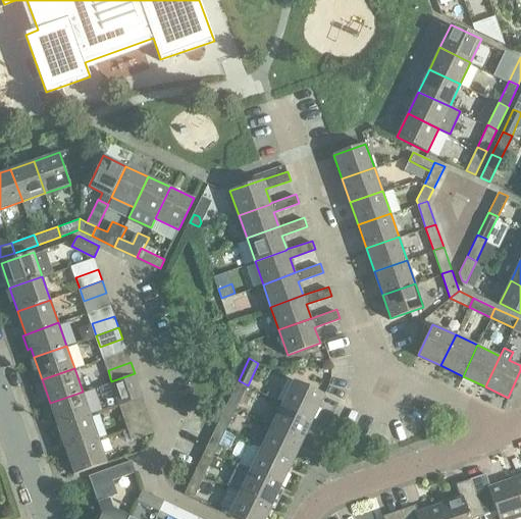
[(135,373),(111,381),(119,405),(143,397),(139,384),(135,373)]
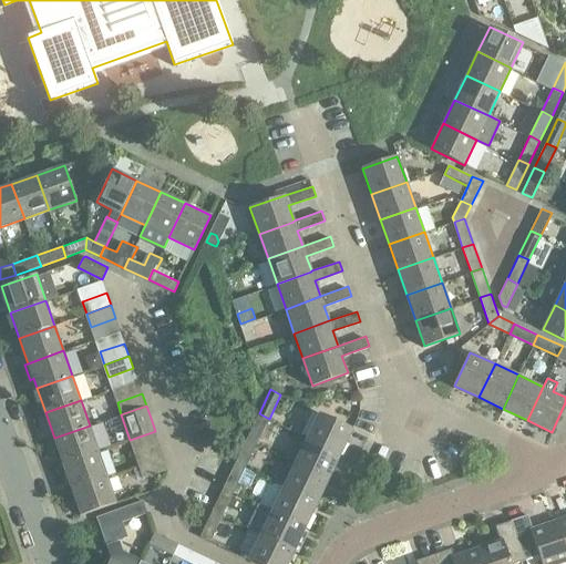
[(319,412),(307,437),(340,453),(352,428),(319,412)]
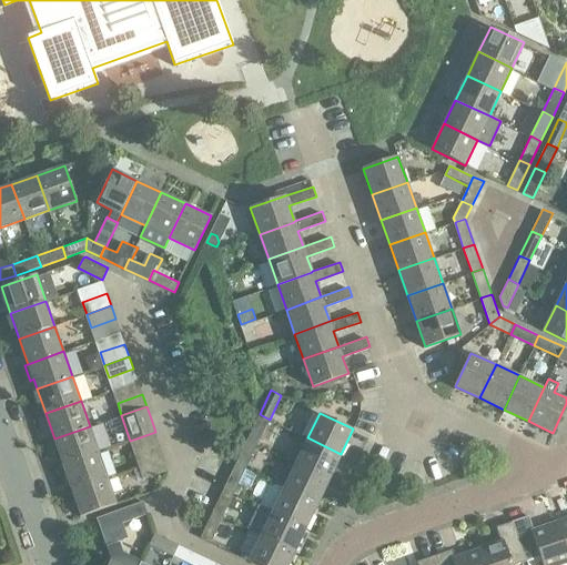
[(260,414),(247,439),(257,444),(270,420),(260,414)]
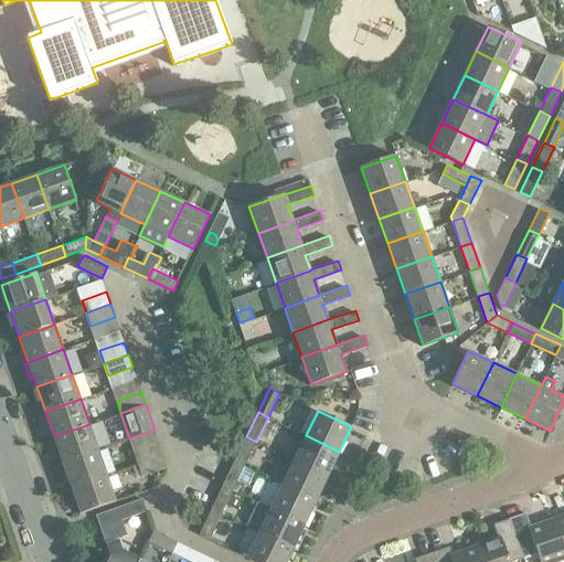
[(98,449),(89,424),(54,436),(51,437),(55,451),(59,449),(63,462),(98,449)]
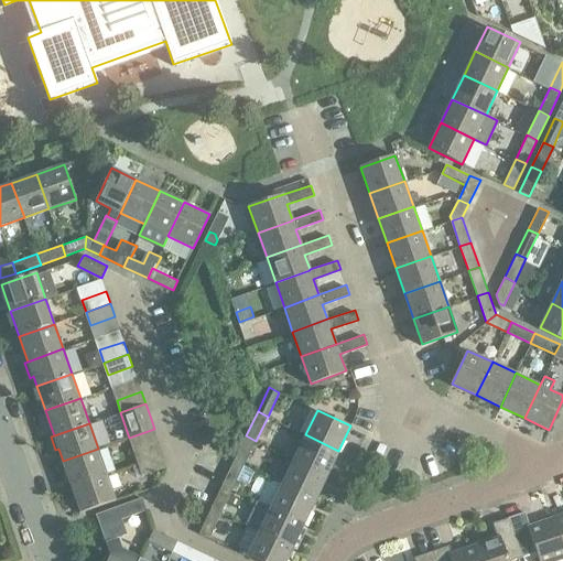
[(305,434),(294,459),(327,474),(338,451),(305,434)]
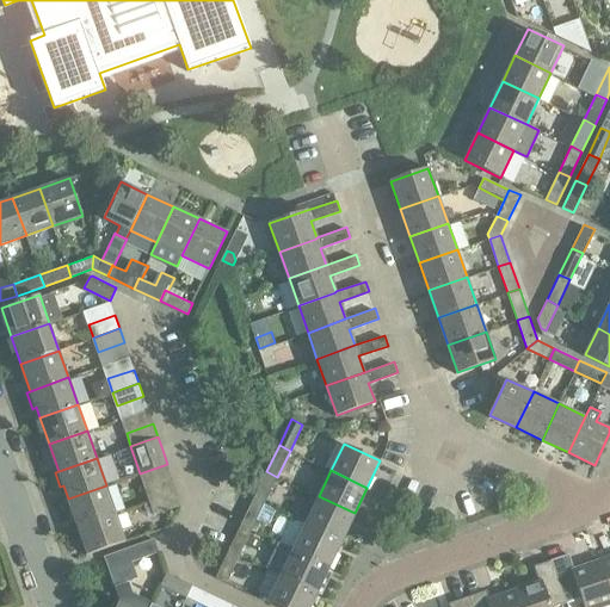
[(266,471),(254,497),(265,502),(277,477),(266,471)]
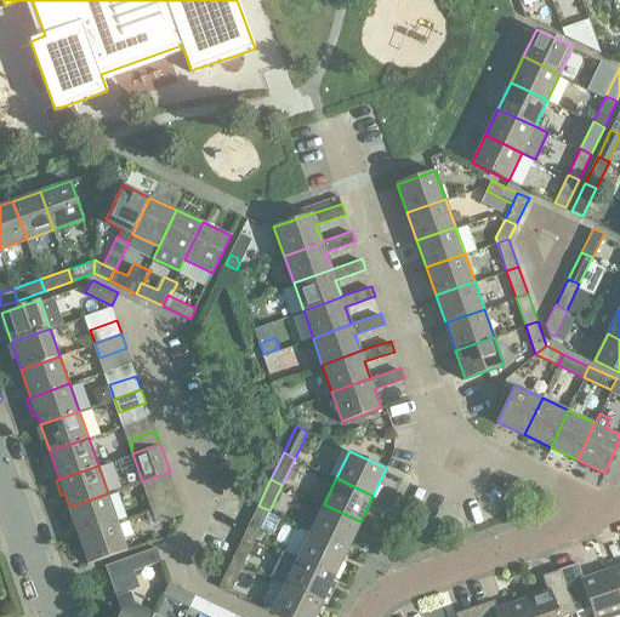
[(175,485),(147,495),(152,508),(180,498),(175,485)]
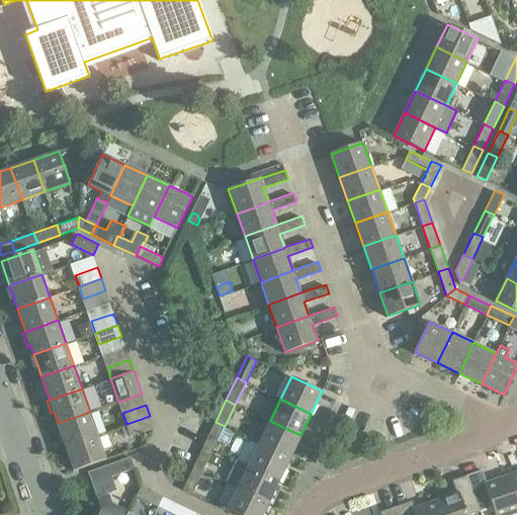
[(58,423),(66,445),(97,434),(90,412),(58,423)]
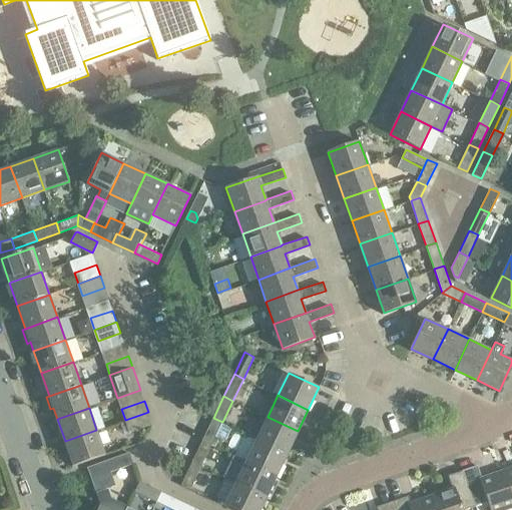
[(148,412),(125,420),(129,432),(152,424),(148,412)]
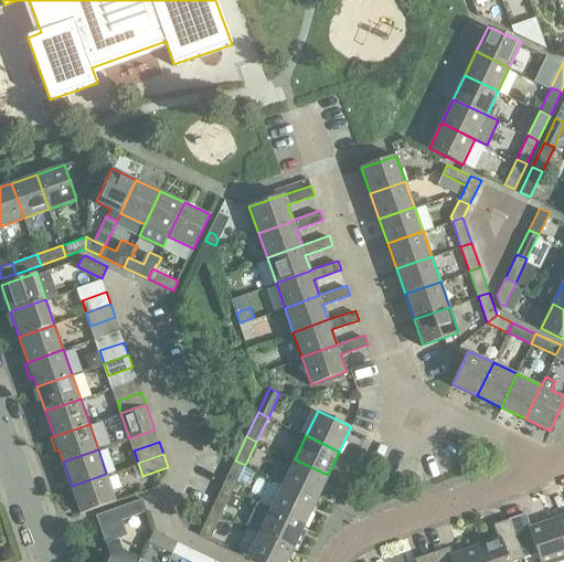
[(295,459),(283,483),(317,499),(328,475),(295,459)]
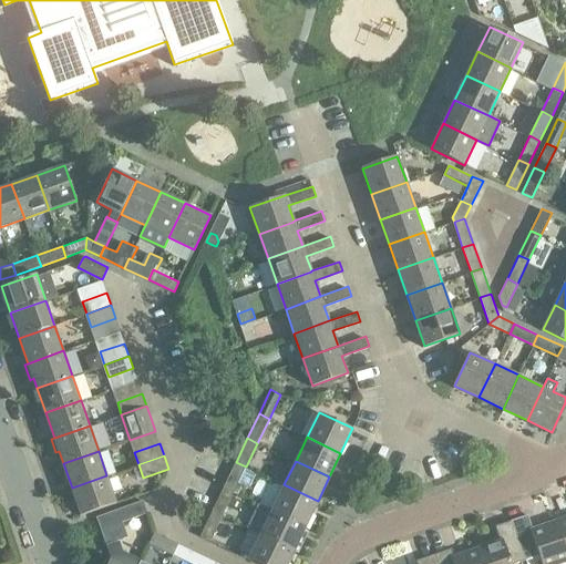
[(236,462),(225,486),(235,491),(246,467),(236,462)]
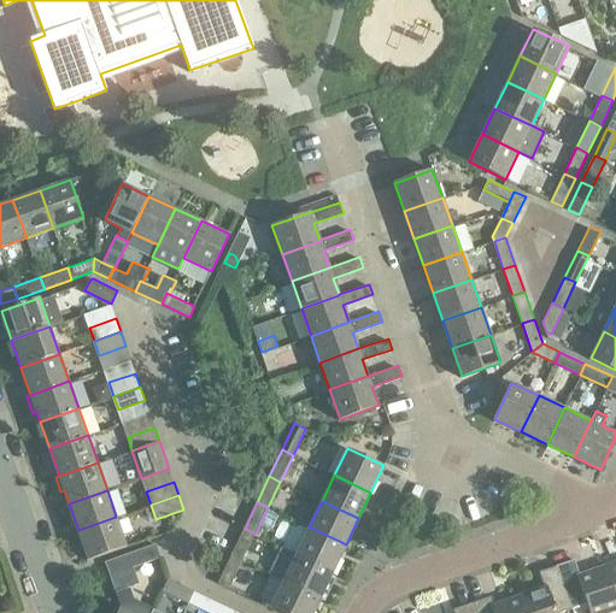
[(116,517),(78,530),(88,559),(127,546),(116,517)]
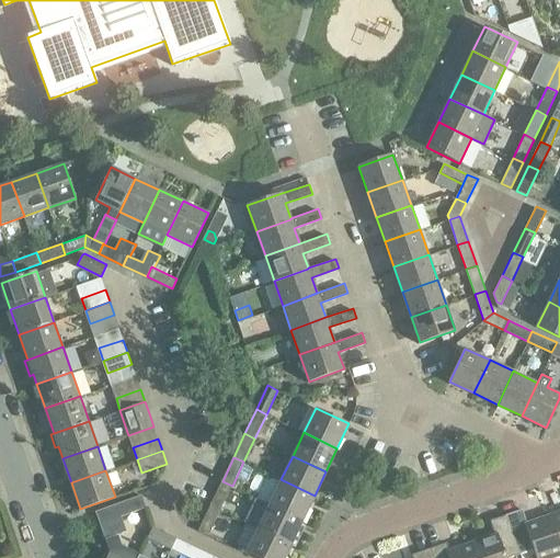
[(281,479),(270,503),(303,519),(315,496),(281,479)]
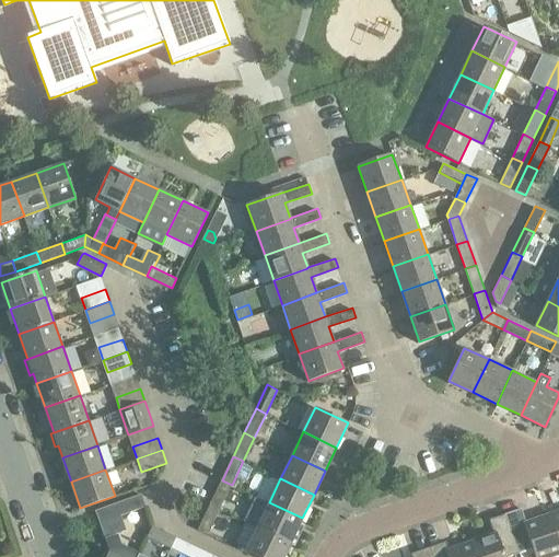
[(222,480),(210,503),(220,509),(232,485),(222,480)]
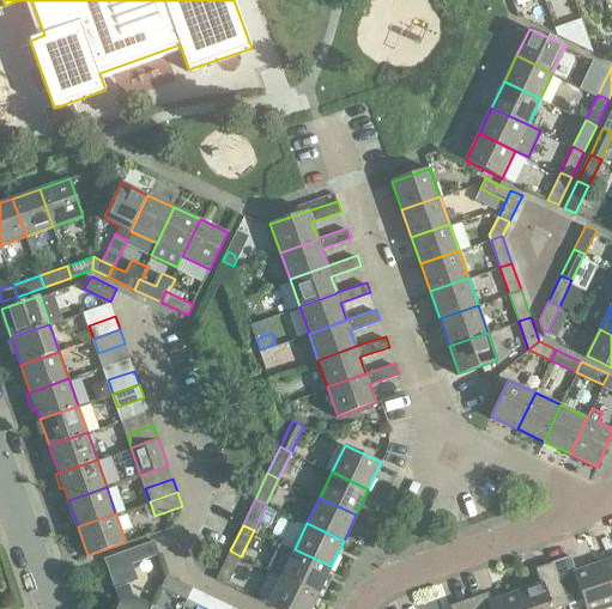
[(138,578),(132,562),(159,553),(155,539),(104,558),(115,586),(138,578)]
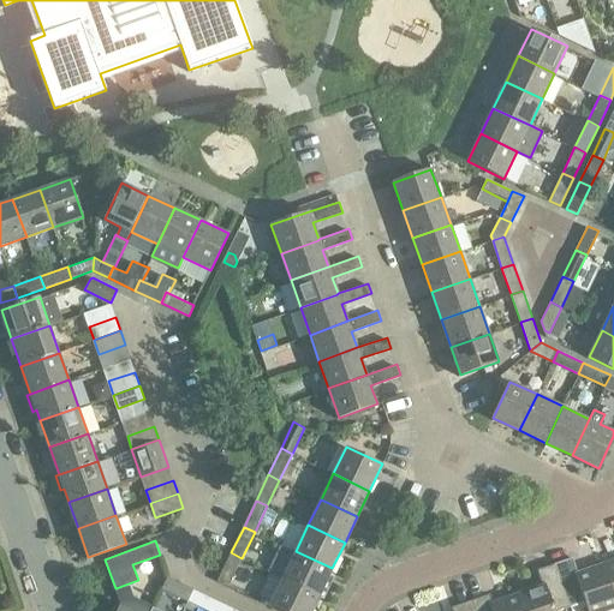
[(296,551),(284,577),(320,595),(323,597),(332,580),(328,577),(332,568),(296,551)]
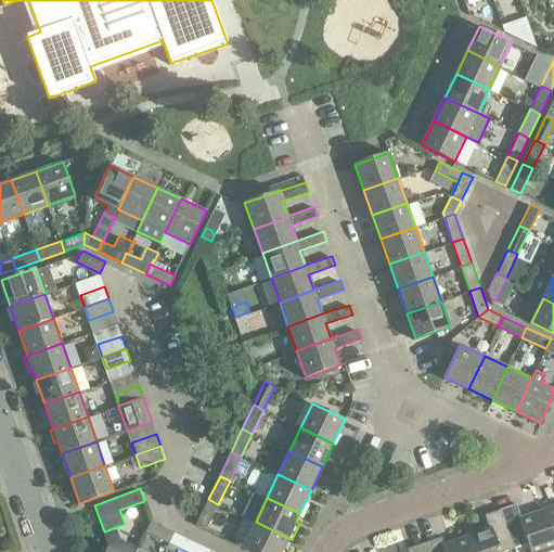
[(218,504),(208,499),(196,524),(206,529),(218,504)]
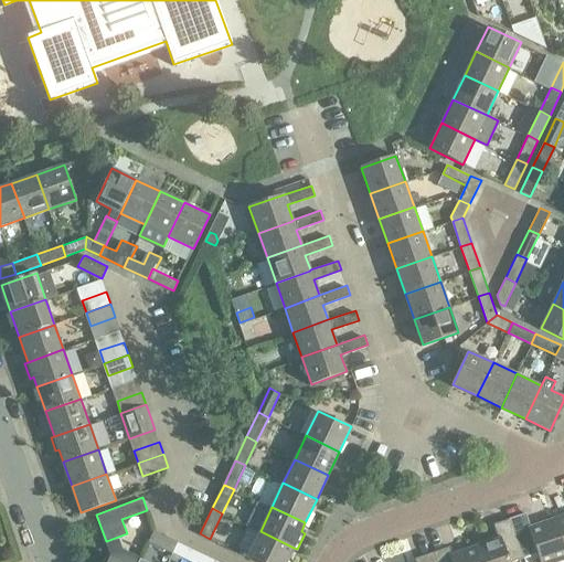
[(527,512),(510,518),(523,558),(538,552),(540,561),(555,561),(563,559),(563,547),(554,518),(531,526),(527,512)]
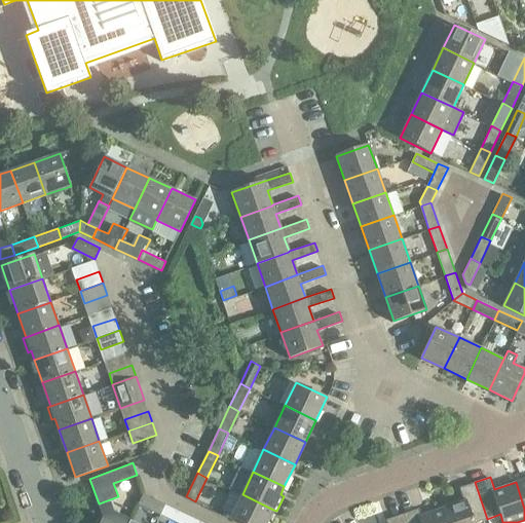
[(524,478),(516,482),(524,509),(524,478)]
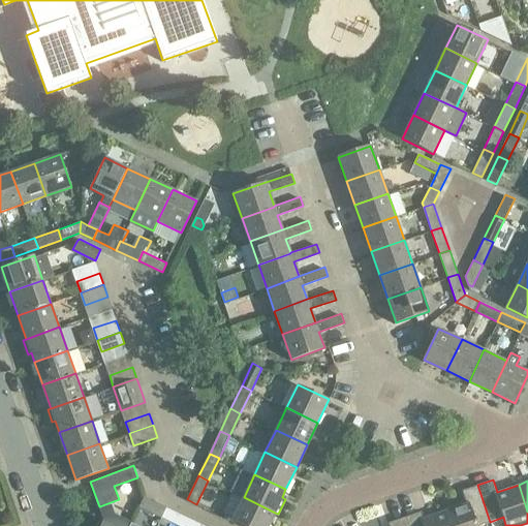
[(467,502),(445,509),(449,525),(477,525),(490,522),(477,485),(462,490),(467,502)]
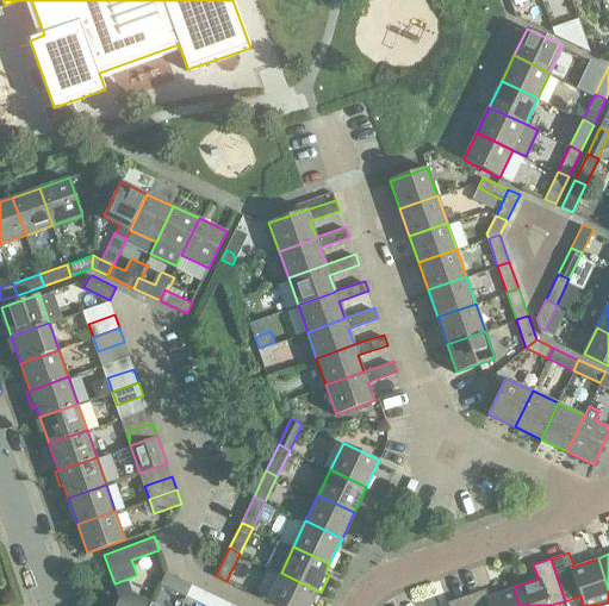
[(161,582),(186,594),(191,583),(166,572),(161,582)]
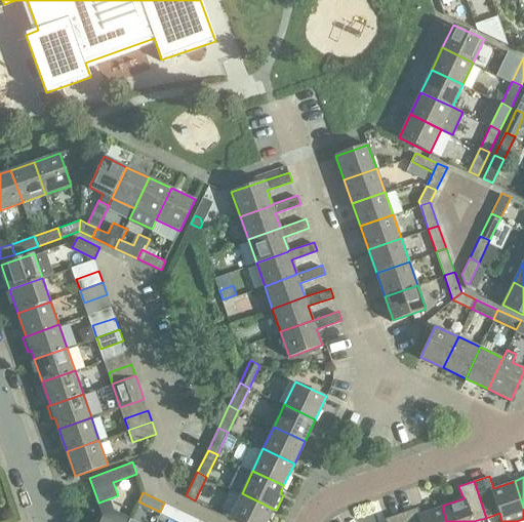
[(266,521),(273,509),(242,493),(231,517),(241,521),(266,521)]
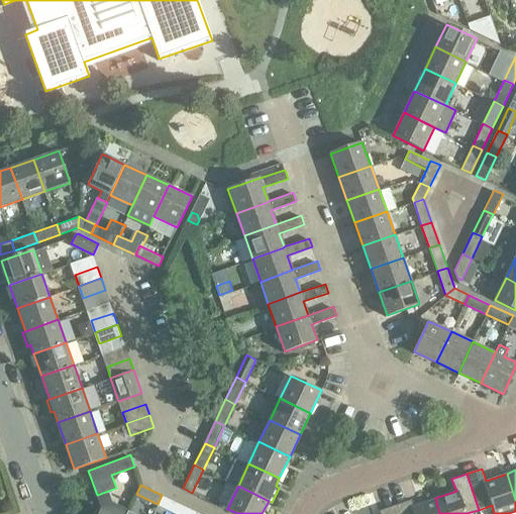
[(158,504),(178,513),(179,513),(184,505),(162,495),(158,504)]
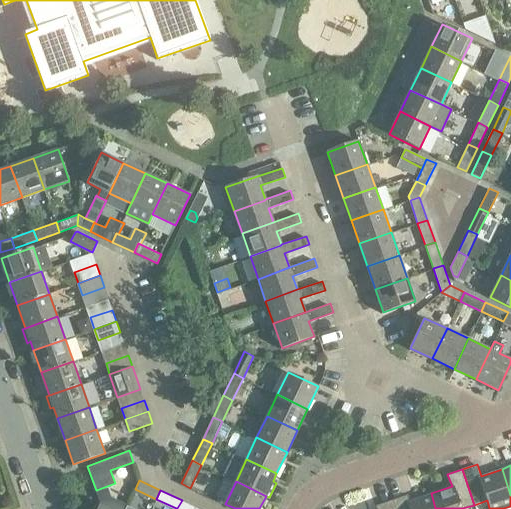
[(408,494),(392,499),(395,508),(435,508),(431,493),(410,500),(408,494)]
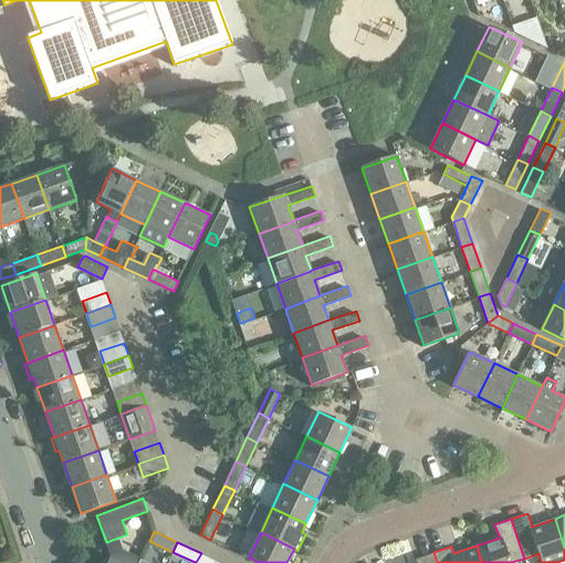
[(437,562),(433,552),(416,559),(417,562),(437,562)]
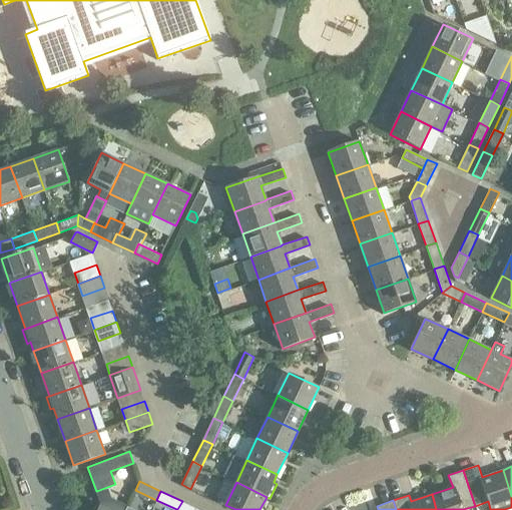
[(177,509),(199,509),(182,501),(177,509)]
